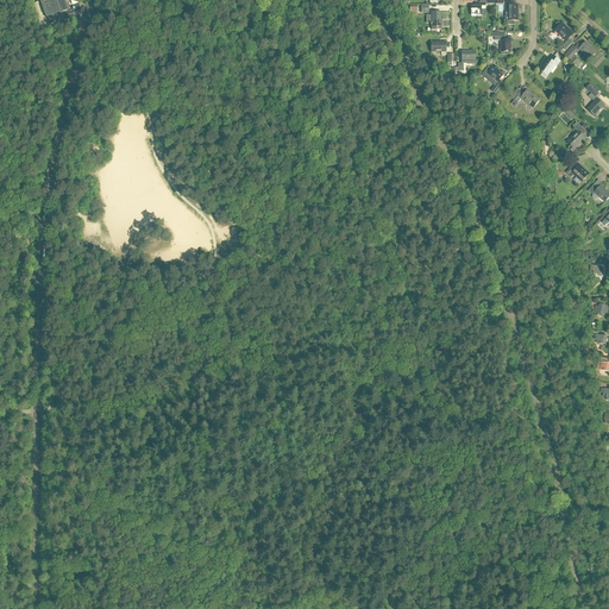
[(39,0),(46,18),(60,13),(67,11),(63,0),(64,0),(39,0)]
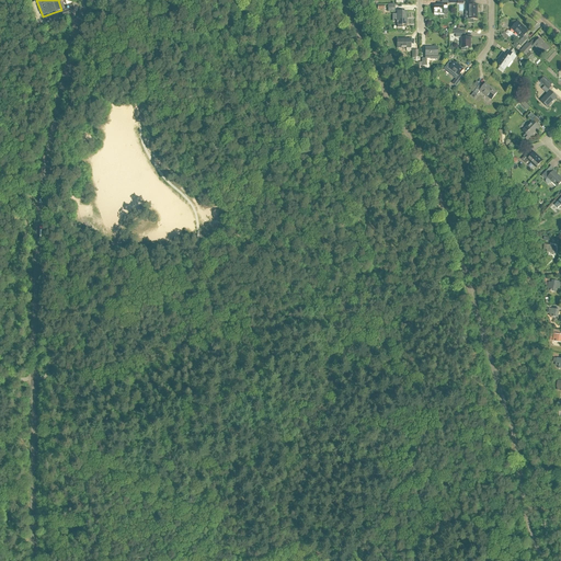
[(478,4),(476,4),(476,0),(457,0),(458,4),(465,4),(465,1),(466,1),(466,12),(466,20),(468,20),(468,23),(473,23),(473,20),(478,20),(478,4)]
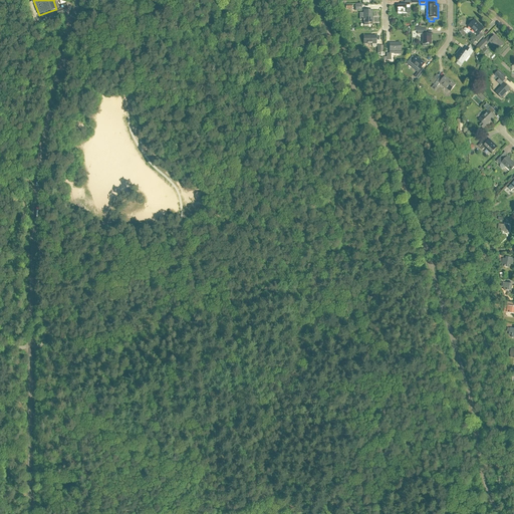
[(410,14),(410,3),(401,3),(401,6),(399,6),(399,14),(410,14)]
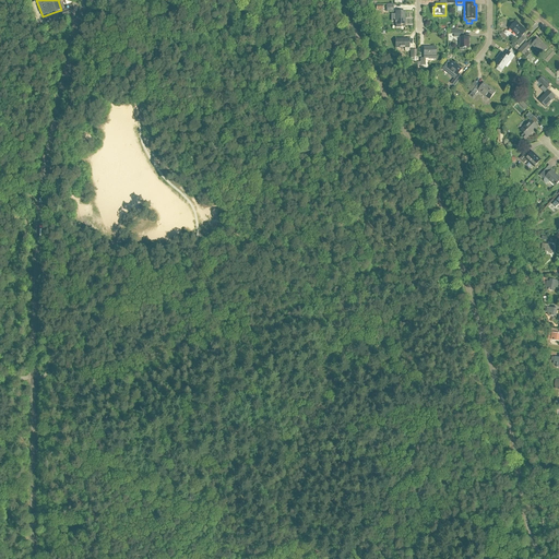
[(36,22),(42,20),(37,7),(32,8),(36,22)]
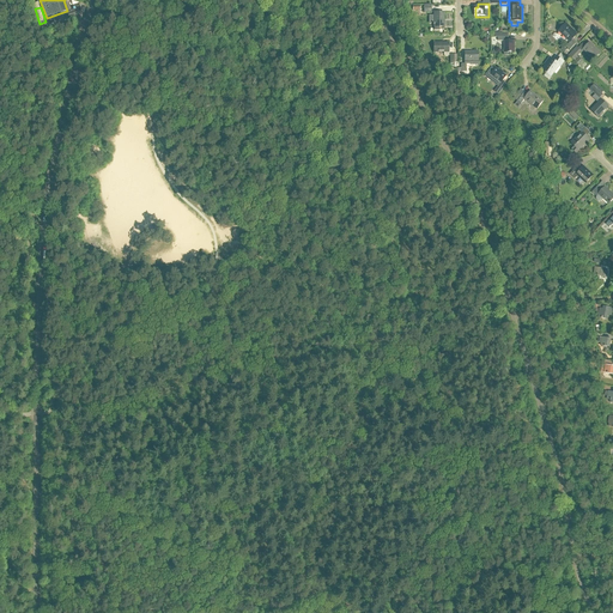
[(444,28),(444,13),(434,13),(434,28),(435,28),(435,31),(439,31),(439,28),(444,28)]
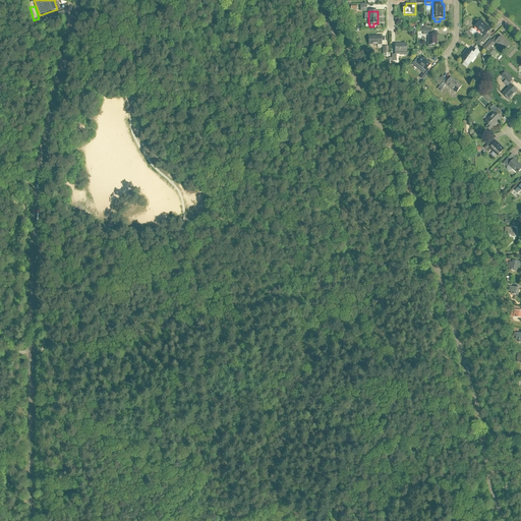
[(490,30),(480,20),(474,26),(484,36),(480,40),(483,43),(489,36),(486,34),(490,30)]
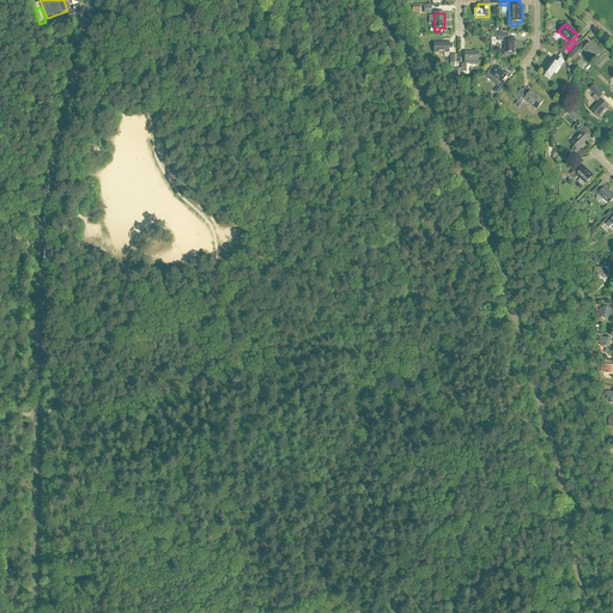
[(514,41),(509,41),(509,34),(496,32),(496,34),(492,34),(492,37),(495,37),(495,36),(496,36),(496,37),(498,37),(498,42),(504,42),(504,55),(510,55),(510,54),(514,54),(514,41)]
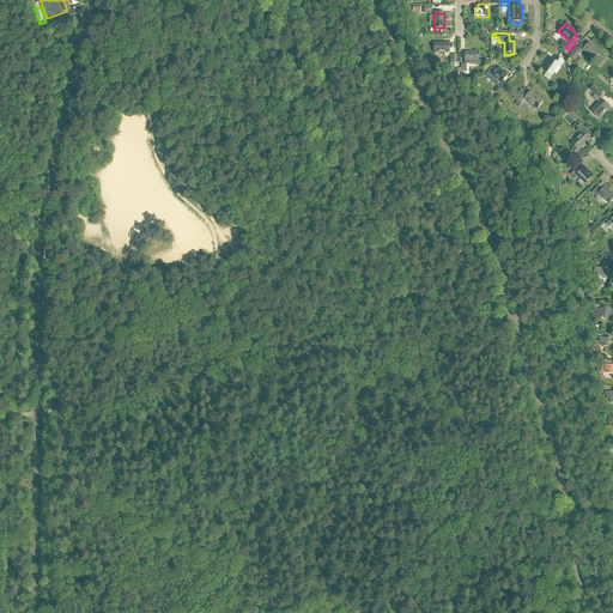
[(448,56),(448,43),(434,43),(434,53),(444,53),(444,56),(448,56)]
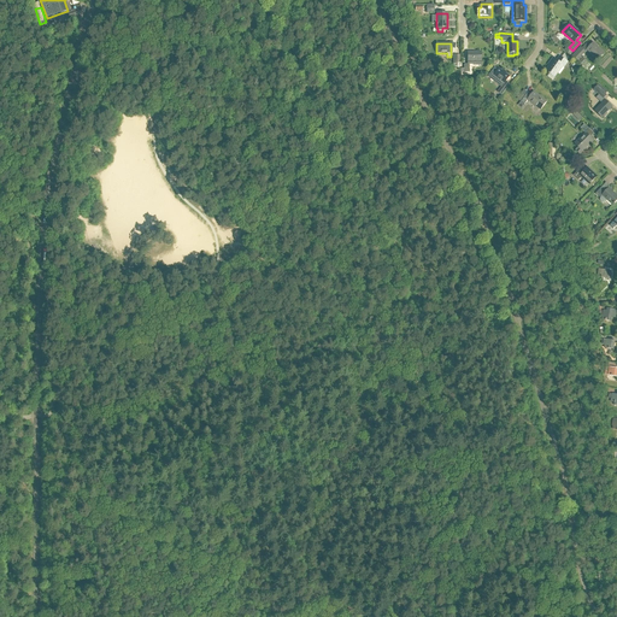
[(593,43),(591,46),(587,43),(582,48),(580,47),(571,57),(582,66),(587,62),(581,57),(587,51),(591,53),(588,56),(591,57),(591,58),(594,62),(595,62),(597,59),(598,60),(604,53),(593,43)]
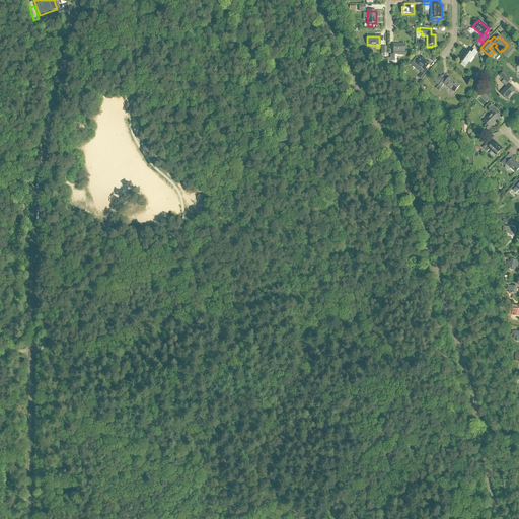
[(393,45),(393,52),(393,55),(390,55),(390,58),(387,58),(387,61),(394,61),(394,55),(397,55),(397,56),(405,56),(405,52),(404,52),(404,44),(393,45)]
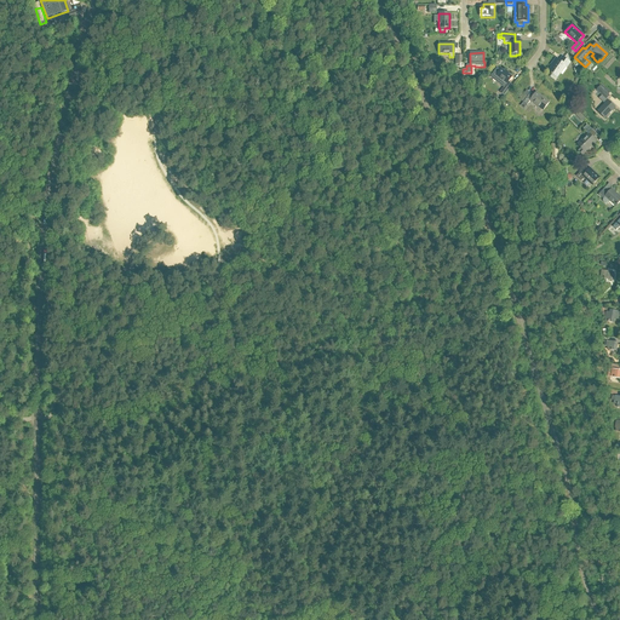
[(567,68),(570,63),(573,58),(566,53),(563,58),(562,57),(560,61),(556,58),(551,65),(551,67),(547,72),(552,75),(550,78),(555,81),(561,74),(563,75),(567,69),(567,68)]
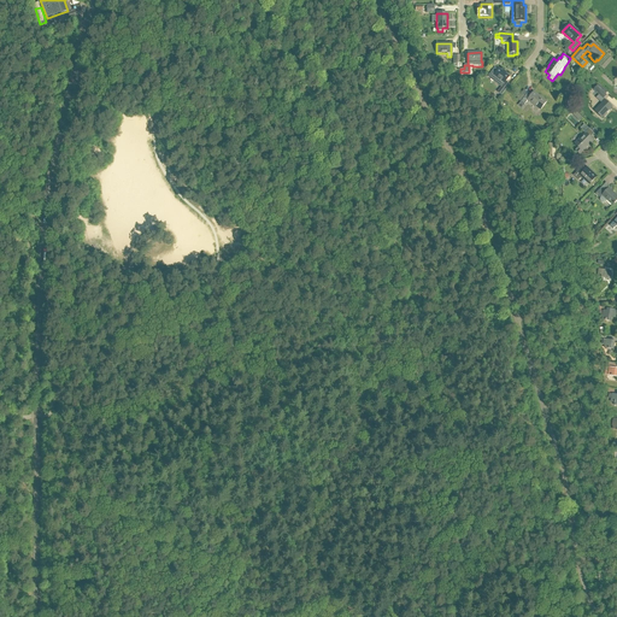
[(498,70),(495,68),(487,77),(495,83),(497,80),(504,84),(498,93),(503,97),(510,84),(506,82),(510,77),(499,69),(498,70)]
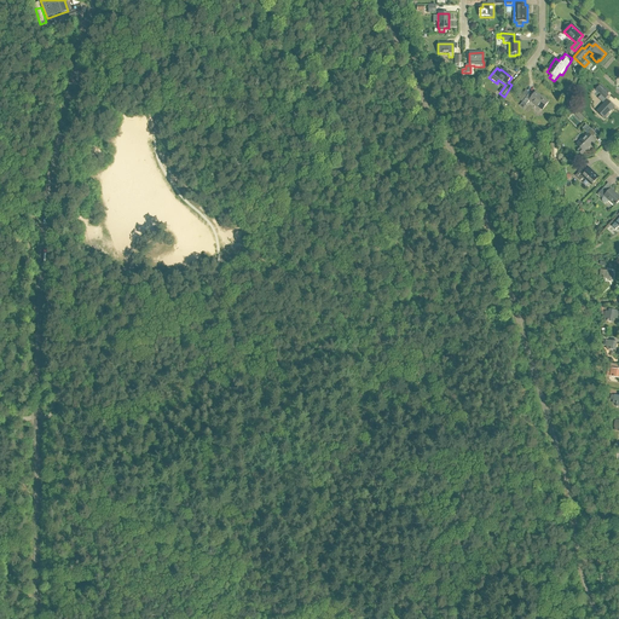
[(596,91),(606,99),(609,96),(605,92),(607,91),(601,85),(600,87),(600,86),(596,91)]
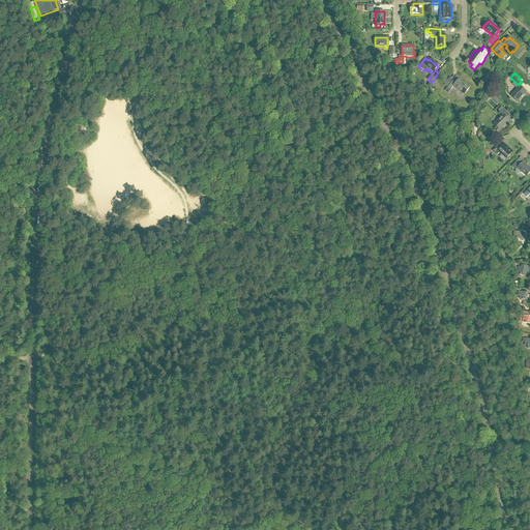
[(470,87),(459,79),(454,84),(452,82),(447,88),(450,90),(453,87),(464,94),(470,87)]
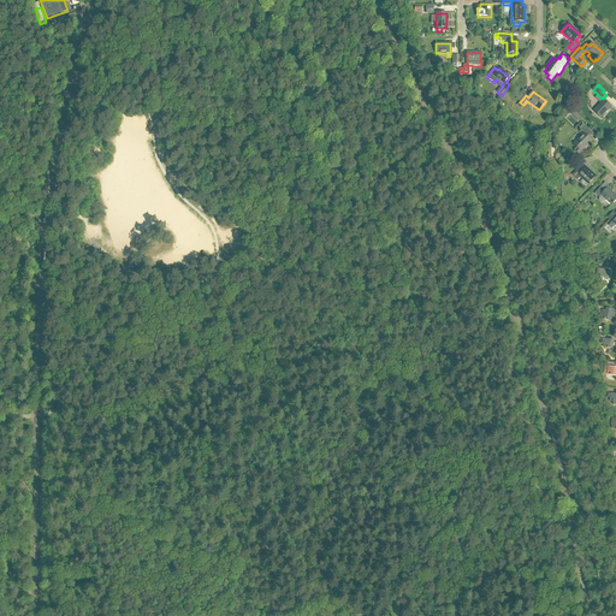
[(599,105),(598,104),(597,102),(593,107),(596,110),(593,111),(600,118),(611,107),(603,99),(600,102),(600,104),(599,105)]
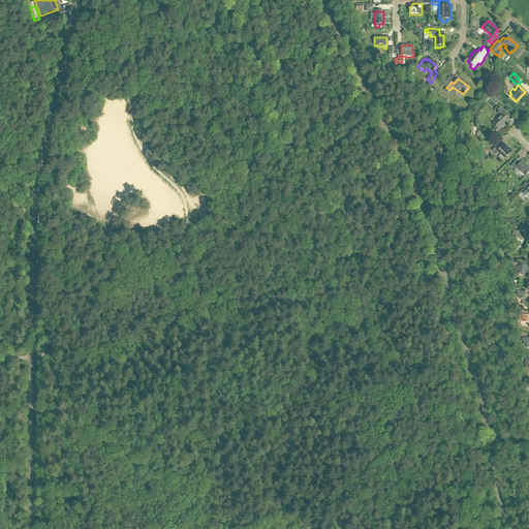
[(499,130),(508,121),(505,118),(508,115),(502,109),(498,112),(501,115),(493,124),(496,127),(494,129),(498,133),(500,131),(499,130)]
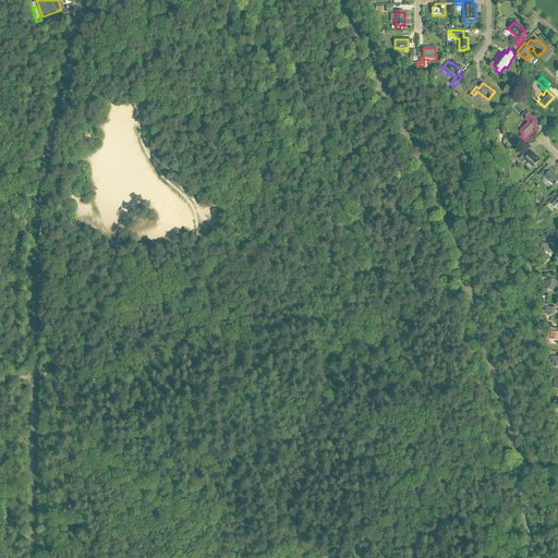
[(524,154),(519,159),(523,164),(526,160),(530,164),(533,167),(540,160),(531,152),(526,156),(524,154)]
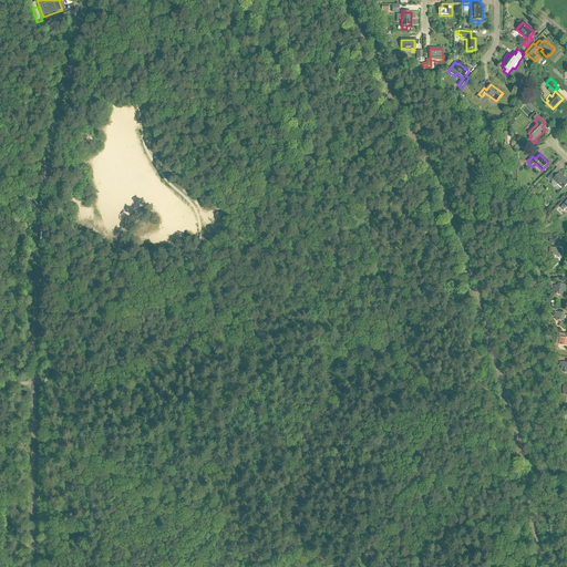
[(566,178),(559,173),(558,172),(560,171),(557,167),(547,178),(552,182),(552,183),(552,184),(552,185),(554,186),(555,187),(555,186),(556,186),(557,185),(563,189),(566,185),(566,178)]
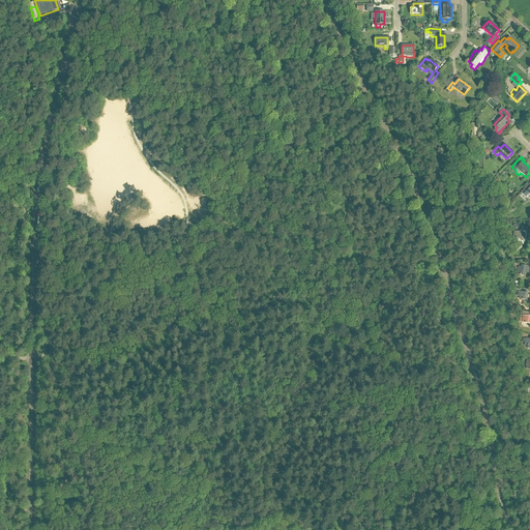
[(525,233),(513,231),(512,238),(524,240),(525,233)]
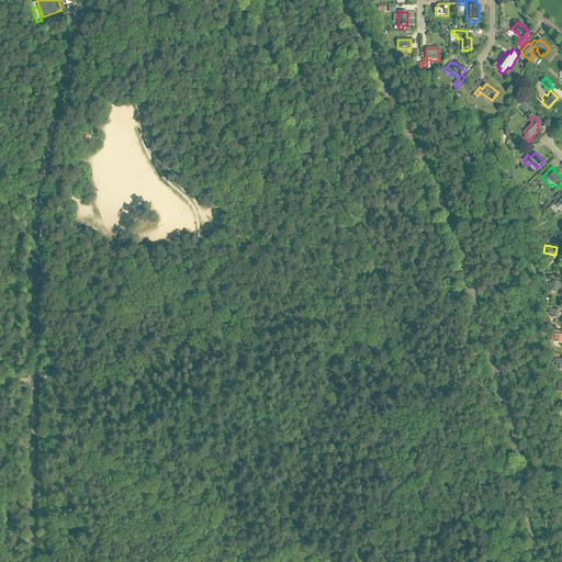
[(548,291),(557,293),(558,289),(561,290),(561,282),(553,281),(552,283),(550,282),(548,291)]
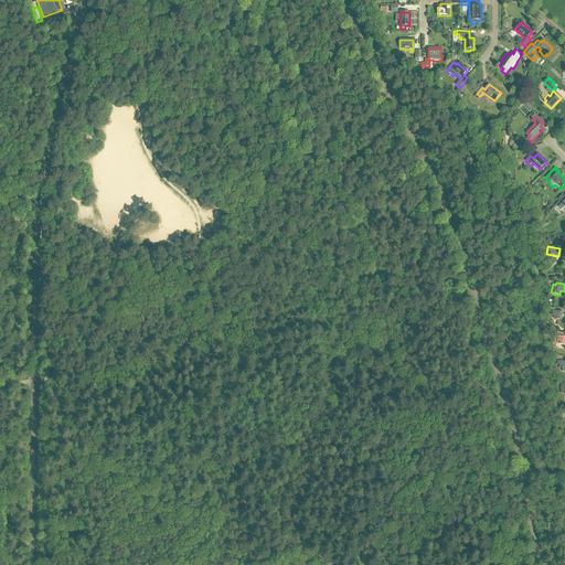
[(555,311),(551,311),(550,316),(554,316),(553,318),(562,320),(563,312),(555,311)]
